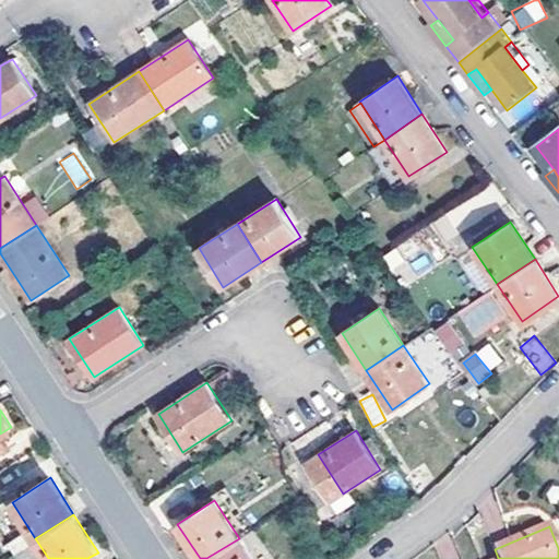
[(253,558),(239,538),(206,558),(253,558)]
